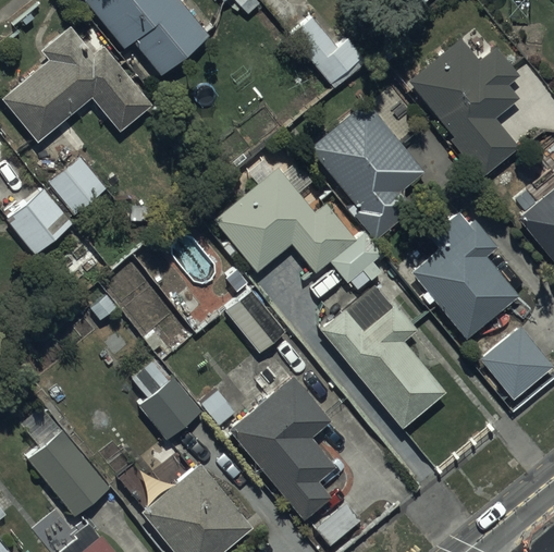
[(209,36),(180,0),(84,0),(84,1),(123,49),(132,41),(159,76),(209,36)]
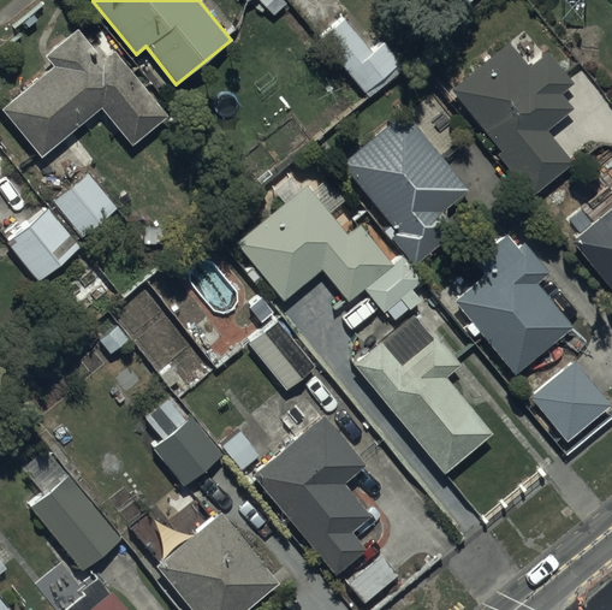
[(244,0),(247,3),(249,0),(251,0),(262,13),(279,0),(244,0)]
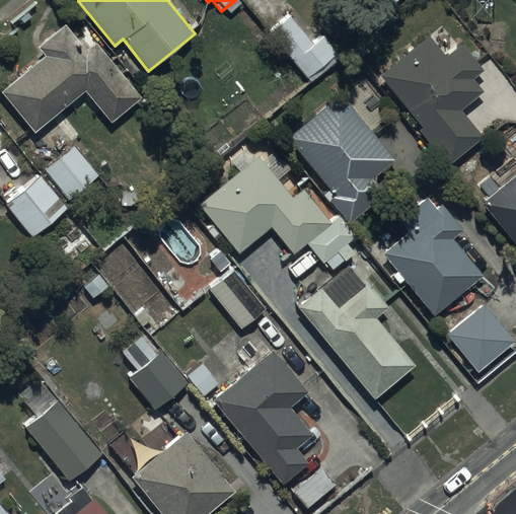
[(77,14),(38,46),(46,57),(2,90),(33,132),(86,90),(112,122),(142,98),(77,14)]
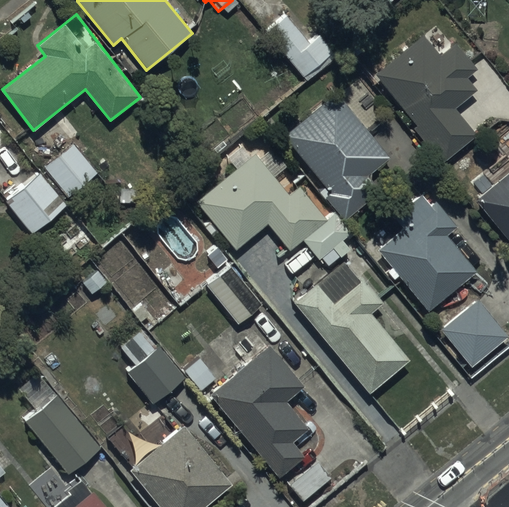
[(338,58),(320,35),(300,51),(318,74),(338,58)]
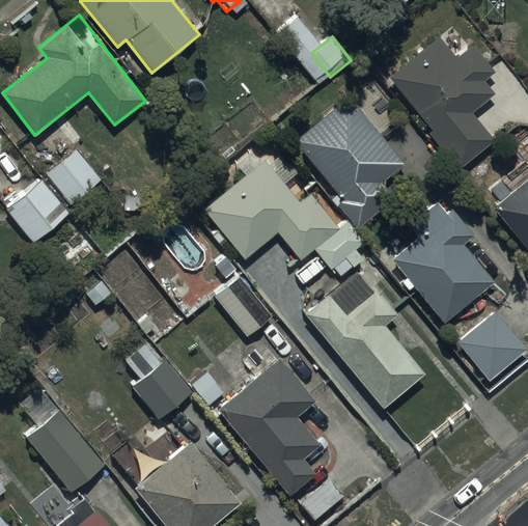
[(440,38),(390,77),(433,132),(429,134),(459,170),(494,142),(470,113),(495,93),(485,82),(496,74),(473,46),(457,59),(440,38)]
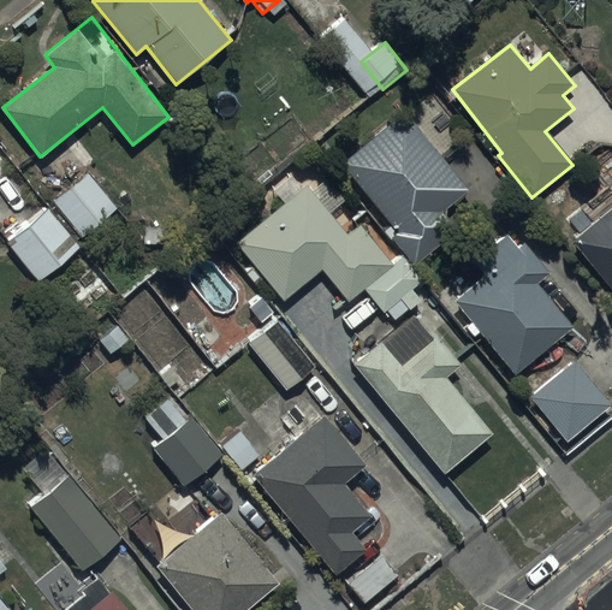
[(406,113),(342,161),(398,232),(391,238),(415,266),(459,231),(443,211),(469,190),(406,113)]
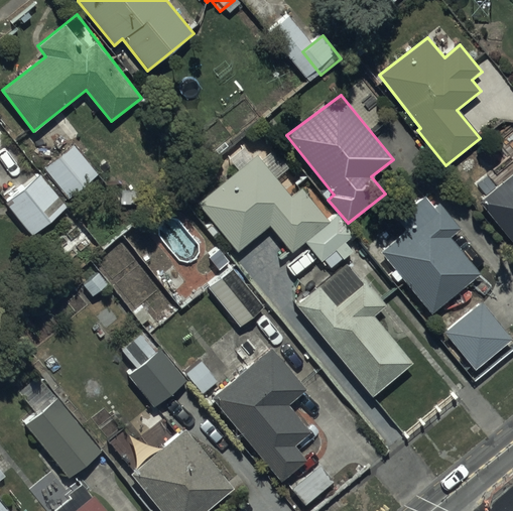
[(69,200),(99,173),(74,145),(43,170),(69,200)]
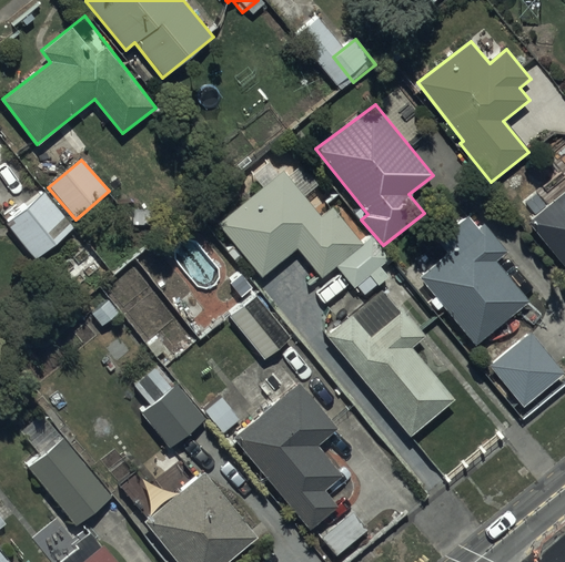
[(263,187),(219,224),(261,278),(298,249),(322,279),(339,266),(363,298),(390,277),(382,267),(391,259),(372,236),(362,243),(334,207),(322,217),(305,196),(319,185),(302,165),(289,176),(284,170),(279,173),(271,163),(254,175),(263,187)]
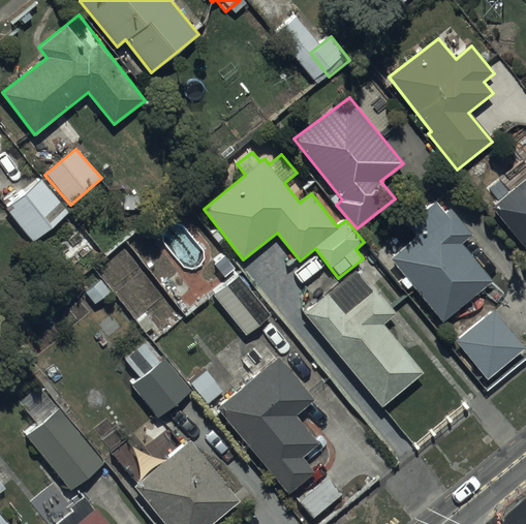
[(34,243),(69,212),(42,179),(10,205),(13,209),(9,213),(34,243)]
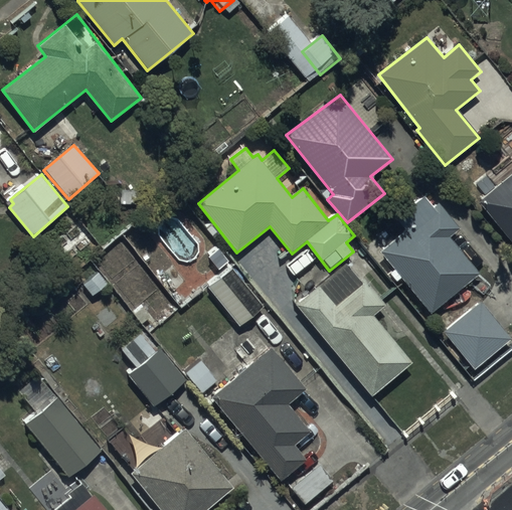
[(511,174),(478,201),(511,243),(511,174)]
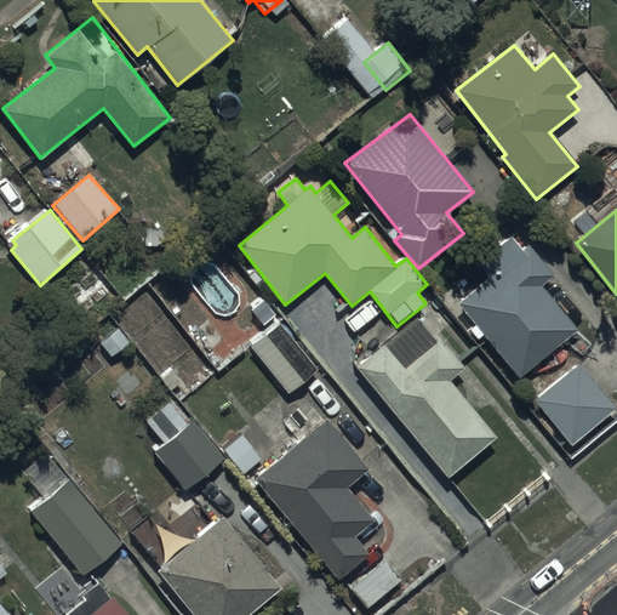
[(487,278),(458,302),(474,323),(468,328),(479,341),(484,336),(518,379),(577,330),(541,285),(554,274),(529,244),(523,249),(510,234),(475,263),(487,278)]
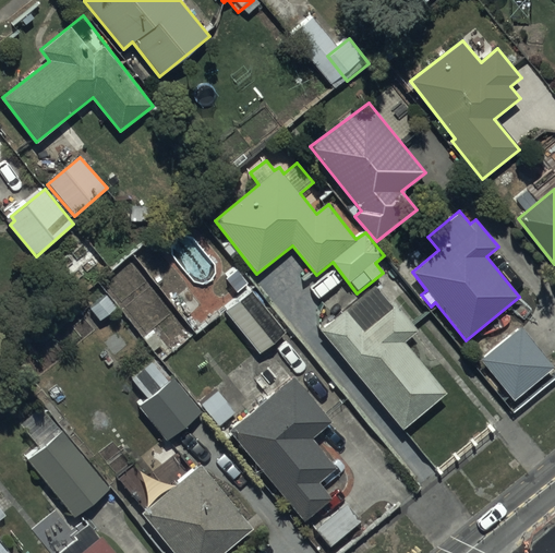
[(417,331),(374,281),(317,331),(402,430),(447,393),(403,343),(417,331)]
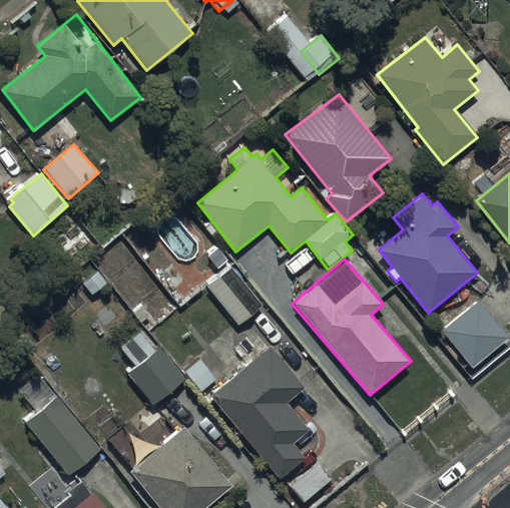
[(232,268),(207,287),(238,326),(263,306),(232,268)]
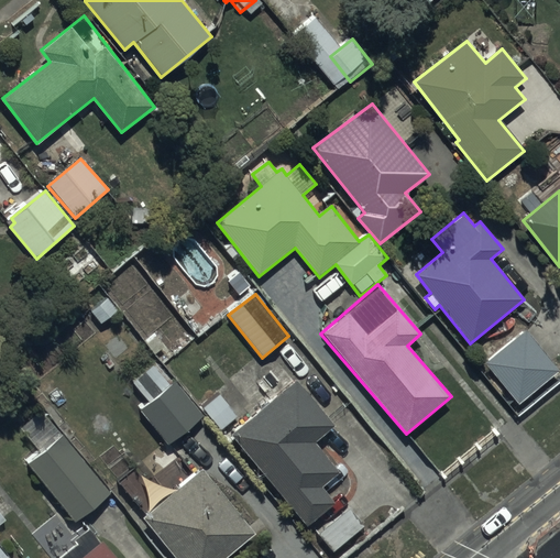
[(559,372),(527,330),(485,363),(518,405),(559,372)]
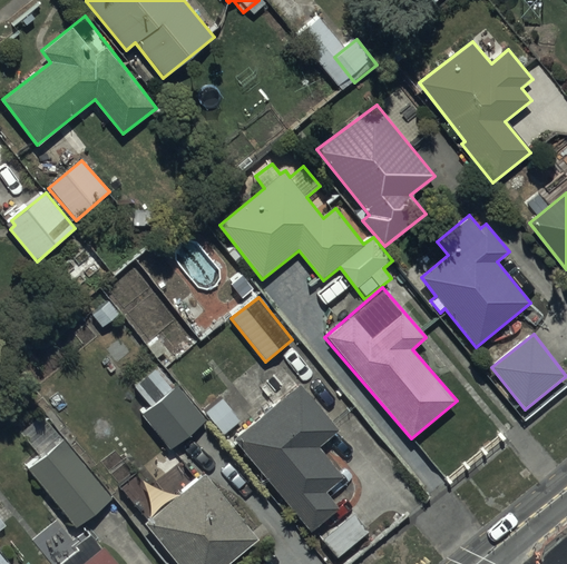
[(150,408),(143,414),(170,449),(207,422),(178,384),(175,386),(159,366),(134,386),(150,408)]
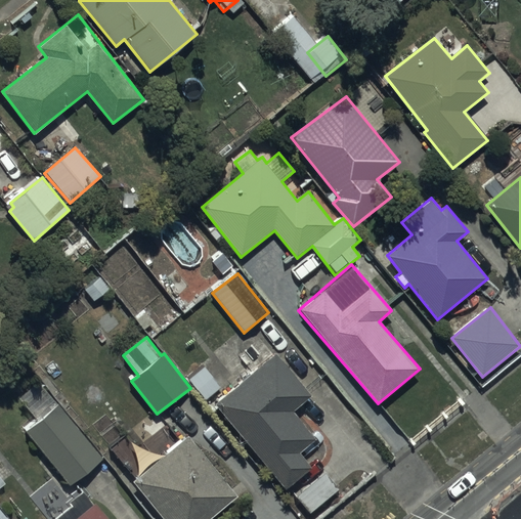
[(275,352),(215,402),(286,487),(311,467),(300,452),(316,439),(293,411),(311,396),(275,352)]
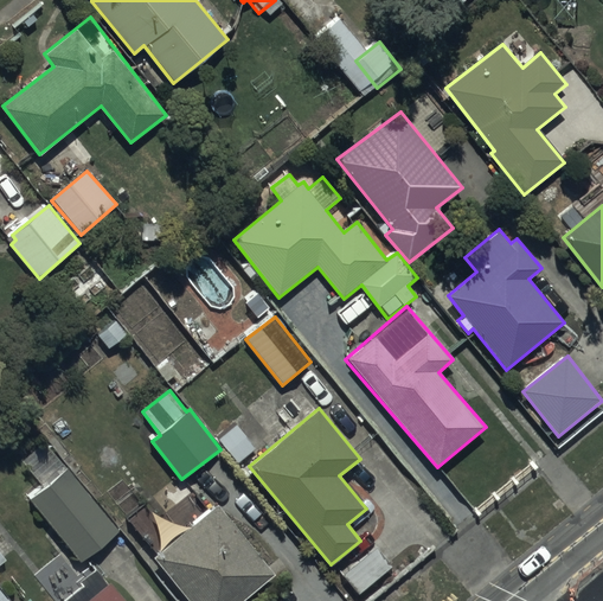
[(237,426),(219,440),(239,465),(257,451),(237,426)]
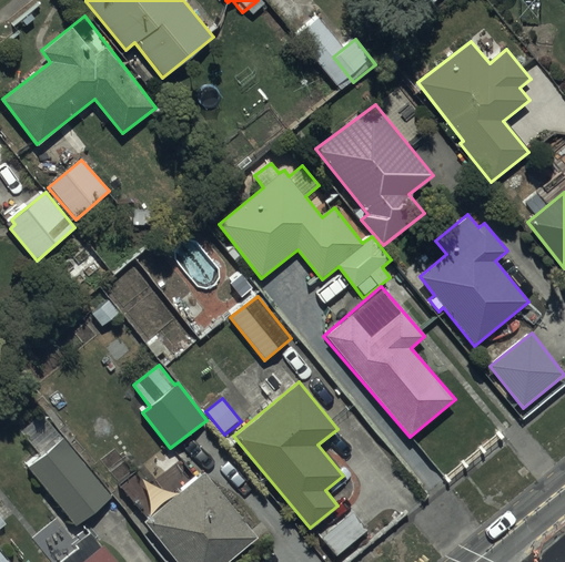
[(41,457),(29,467),(77,528),(111,499),(44,415),(22,432),(41,457)]
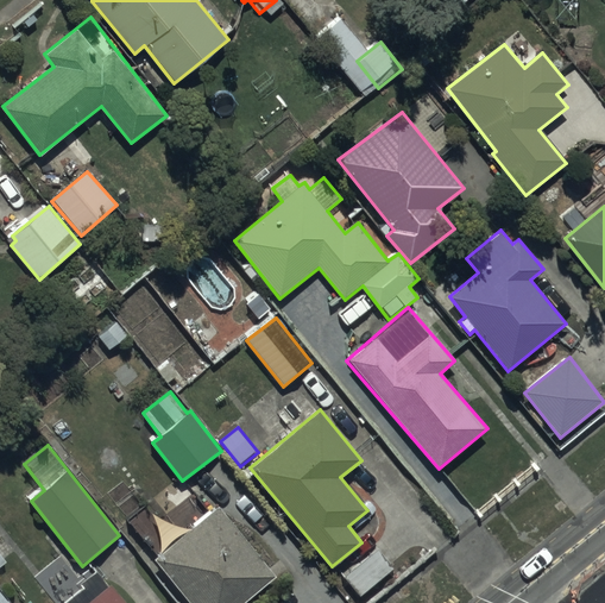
[(218,506),(153,558),(189,602),(246,602),(277,577),(218,506)]
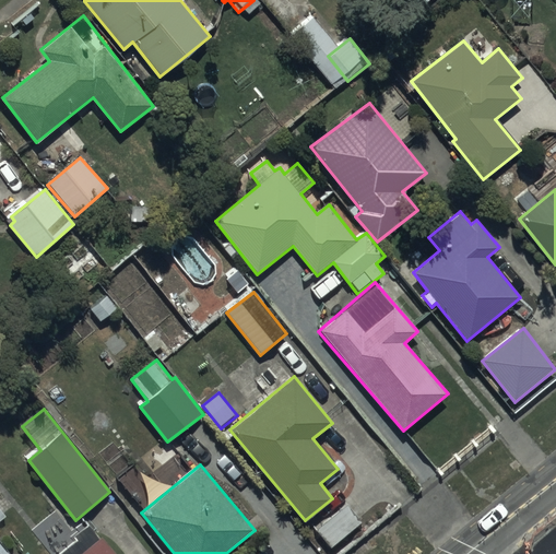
[(347,505),(316,530),(331,549),(363,522),(347,505)]
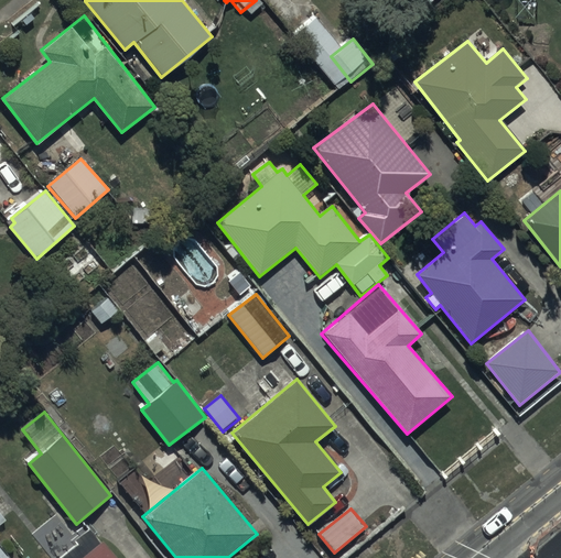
[(116,557),(103,542),(100,543),(89,529),(74,542),(76,545),(60,557),(116,557)]
